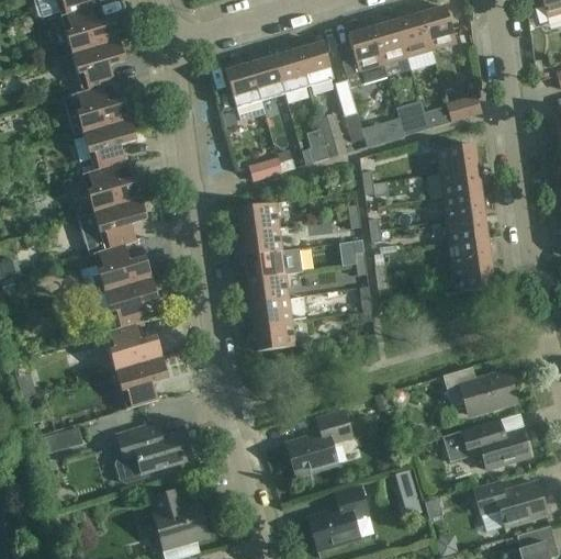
[(56,0),(60,15),(92,6),(90,0),(56,0)]
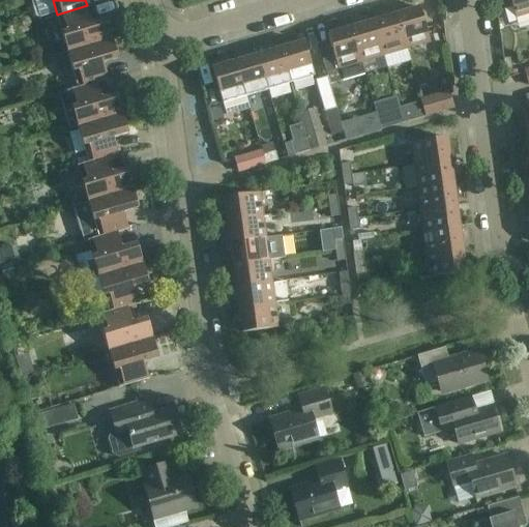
[(502,0),(504,7),(512,5),(516,15),(528,9),(528,0),(502,0)]
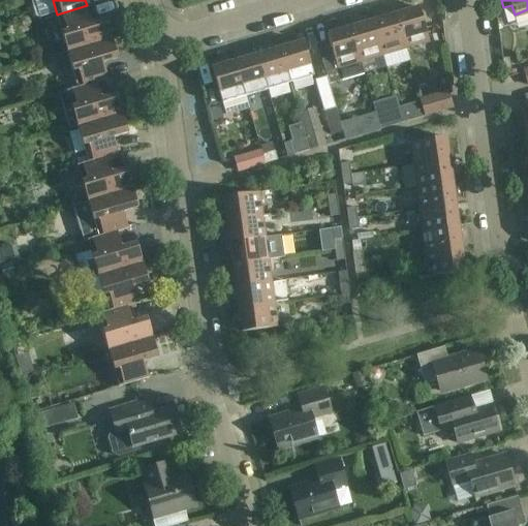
[(396,11),(406,47),(429,39),(418,4),(396,11)]
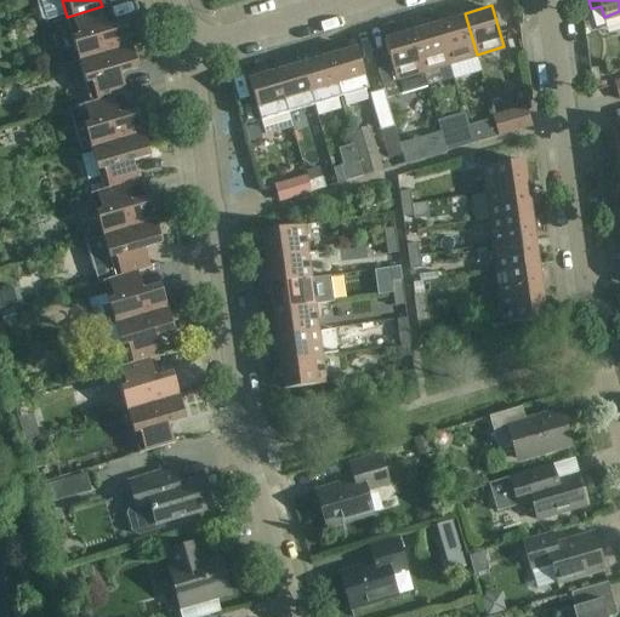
[(67,17),(79,58),(131,44),(125,21),(108,26),(102,6),(67,17)]
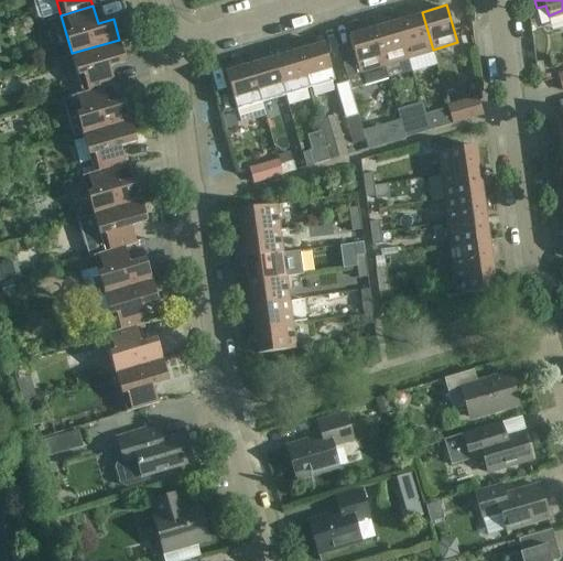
[(422,12),(398,19),(409,56),(433,50),(422,12)]
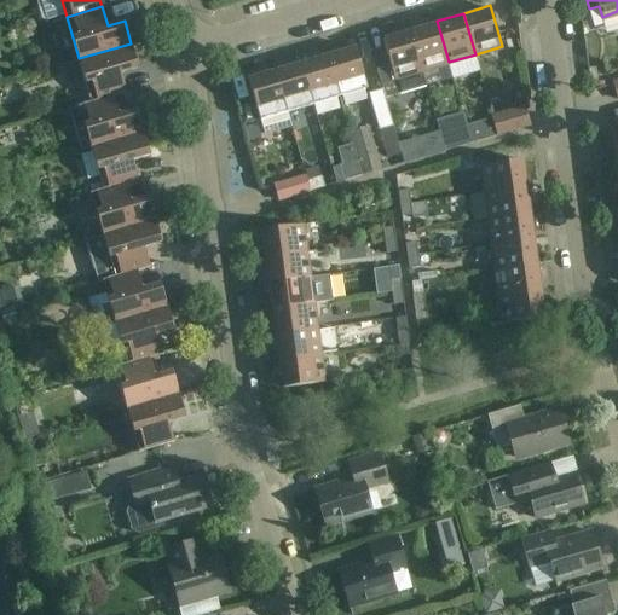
[(449,62),(437,21),(410,29),(422,70),(449,62)]
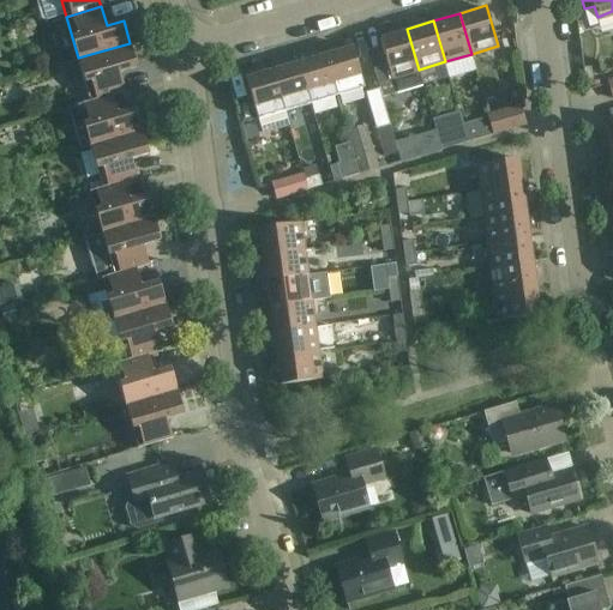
[(374,66),(379,85),(382,95),(422,83),(419,70),(407,29),(380,37),(388,62),(374,66)]
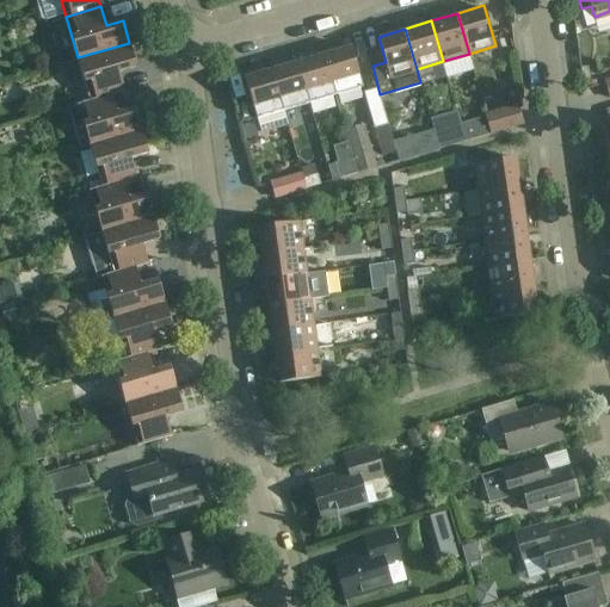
[(136,64),(129,43),(78,57),(90,98),(91,99),(112,92),(112,93),(125,90),(119,69),(136,64)]
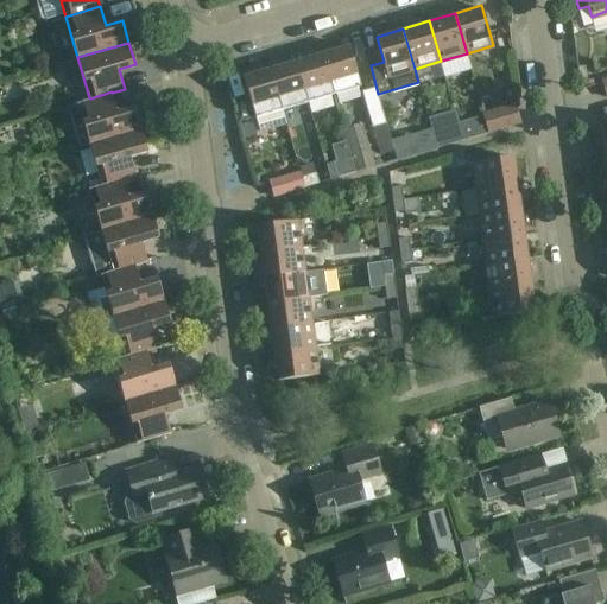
[(322,52),(334,93),(361,84),(349,44),(322,52)]
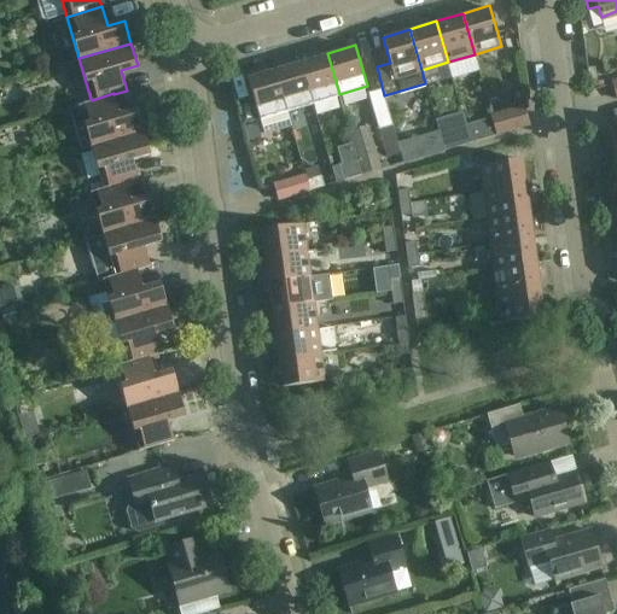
[(327,53),(301,60),(313,101),(339,94),(327,53)]
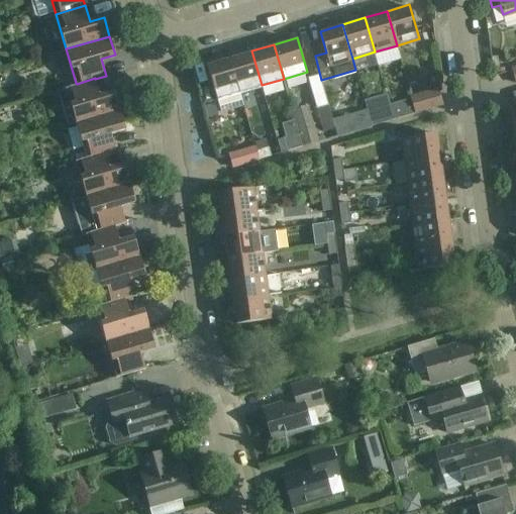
[(251,50),(229,58),(239,92),(262,85),(251,50)]
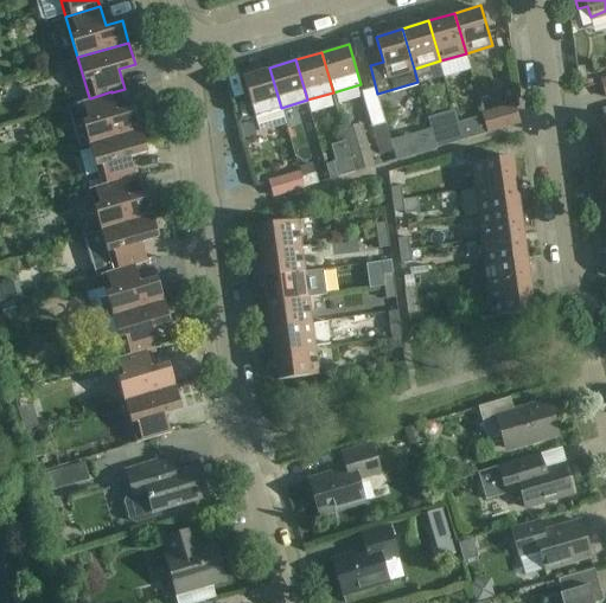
[(281,108),(269,68),(243,75),(255,115),(281,108)]
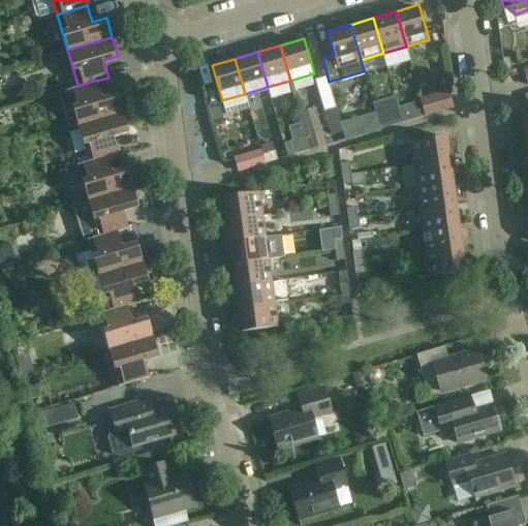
[(329,82),(327,73),(315,78),(324,110),(336,105),(329,82)]
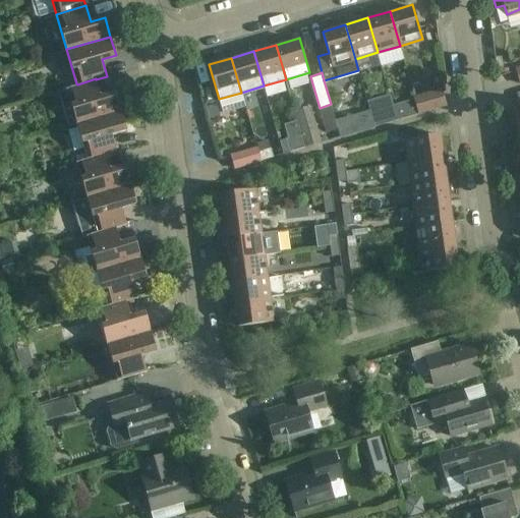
[(68,124),(76,122),(120,110),(115,91),(101,95),(96,79),(96,78),(77,84),(76,83),(66,87),(66,88),(59,90),(68,124)]
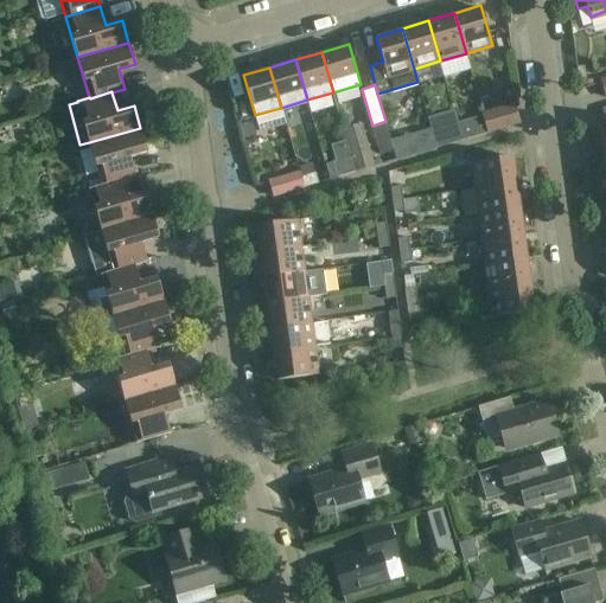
[(518,121),(514,102),(484,111),(489,129),(518,121)]
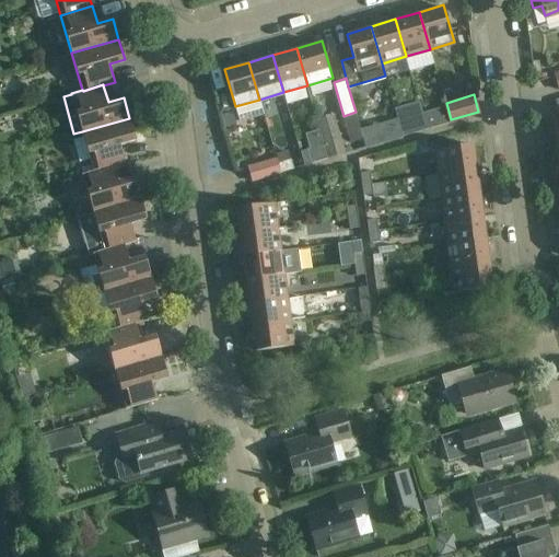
[(233,109),(221,113),(225,125),(236,122),(233,109)]
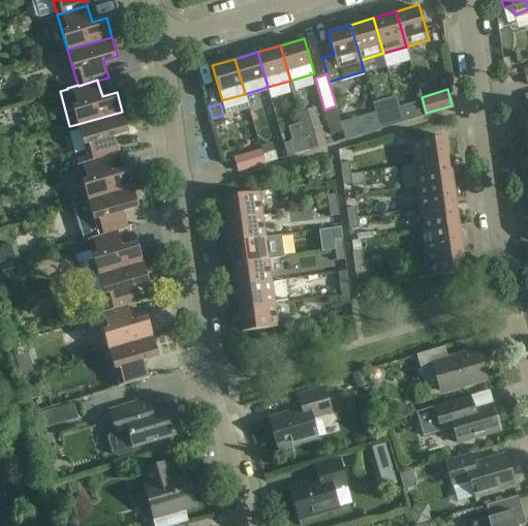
[(308,138),(310,148),(325,144),(315,105),(300,111),(306,134),(308,138)]
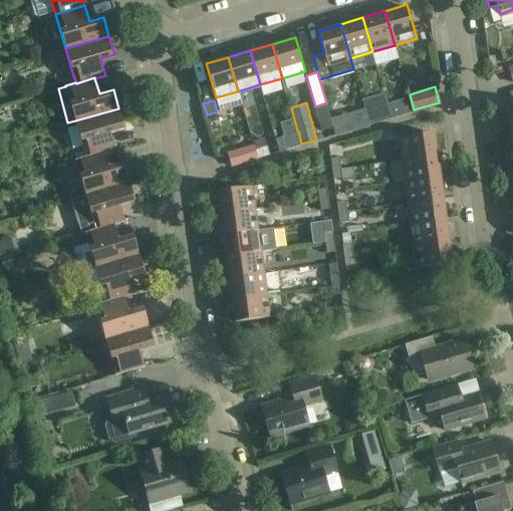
[(326,102),(315,106),(321,129),(333,125),(333,124),(326,102)]
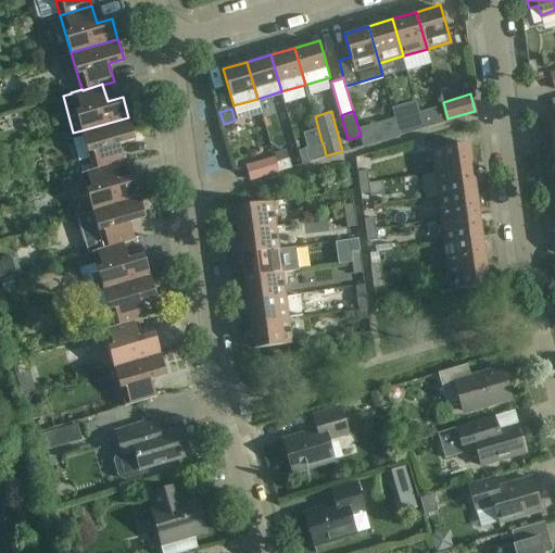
[(434,113),(421,117),(424,126),(437,123),(434,113)]
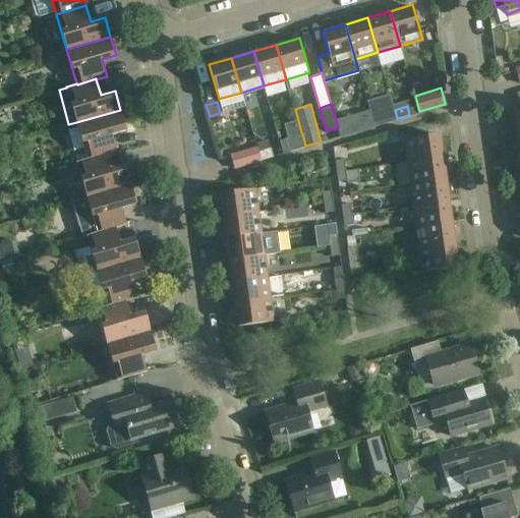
[(76,122),(87,158),(106,152),(106,153),(117,150),(112,132),(126,128),(120,110),(76,122)]
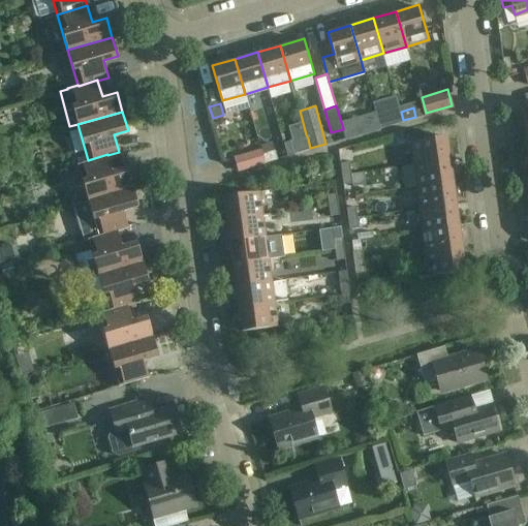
[(403,120),(401,112),(389,115),(391,124),(403,120)]
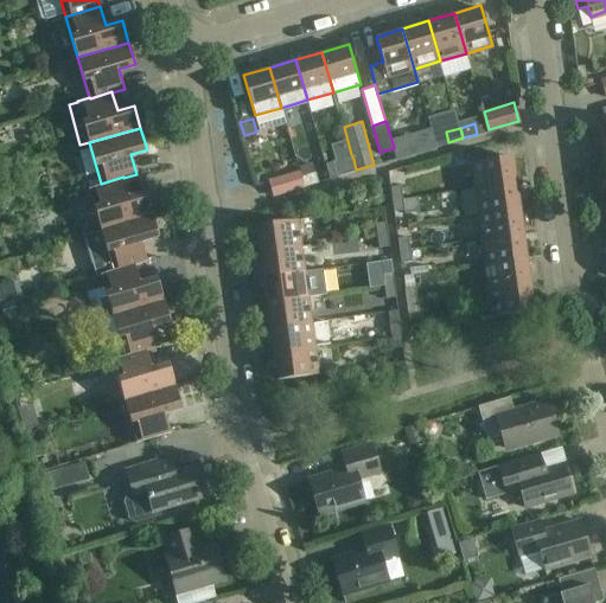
[(394,148),(396,158),(412,153),(408,143),(394,147),(394,148)]
